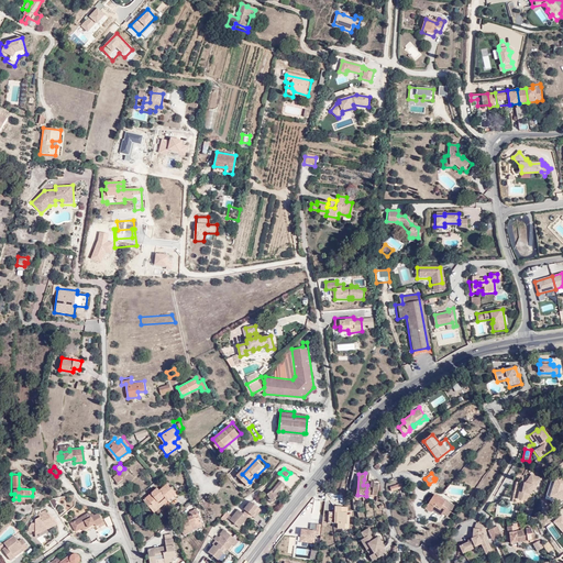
[(260,479),(256,476),(255,475),(250,482),(253,485),(260,479)]
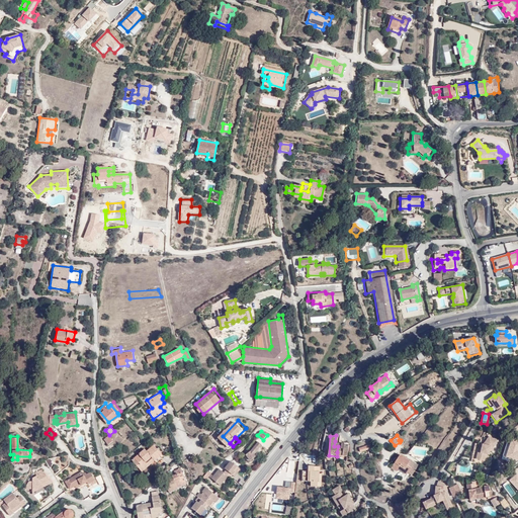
[(497,444),(489,437),(483,444),(476,443),(472,458),(484,461),(485,454),(488,455),(490,447),(493,448),(497,444)]
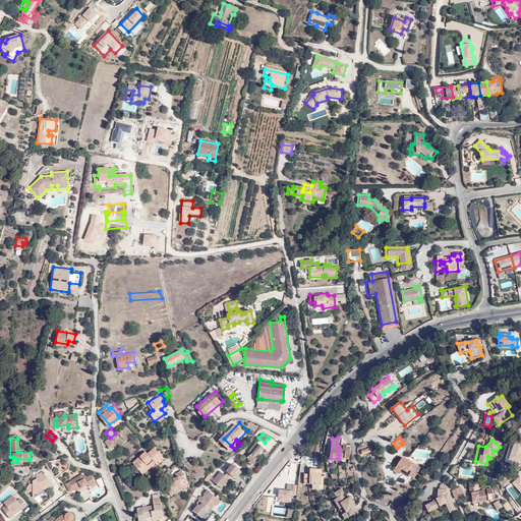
[(520,443),(515,441),(514,446),(509,459),(520,463),(520,443)]
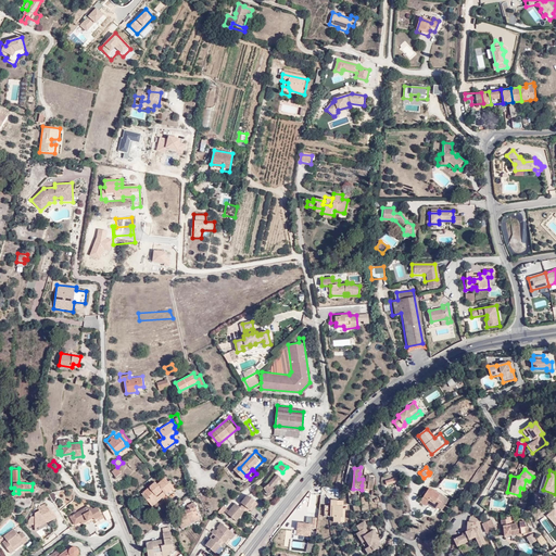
[(373,488),(375,476),(359,474),(358,479),(363,479),(362,485),(373,488)]
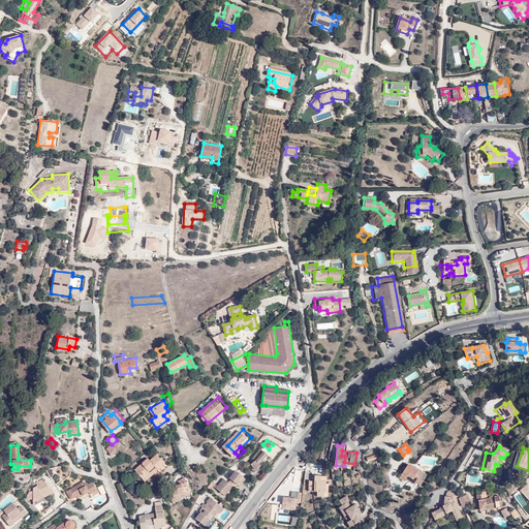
[(148,456),(136,464),(144,474),(154,466),(156,468),(158,470),(166,464),(157,452),(149,458),(148,456)]
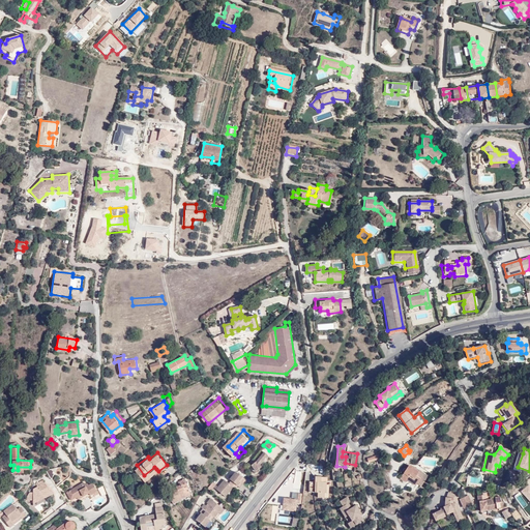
[(257,462),(252,466),(256,471),(262,467),(260,465),(268,455),(264,452),(257,462)]
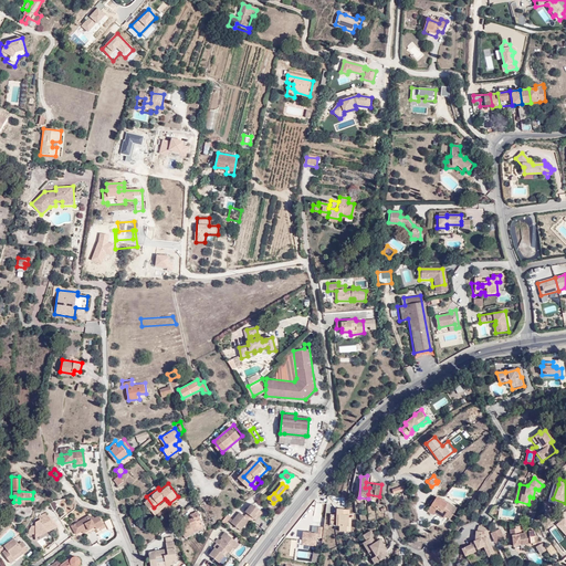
[(553,499),(558,484),(554,483),(548,502),(565,506),(565,503),(553,499)]
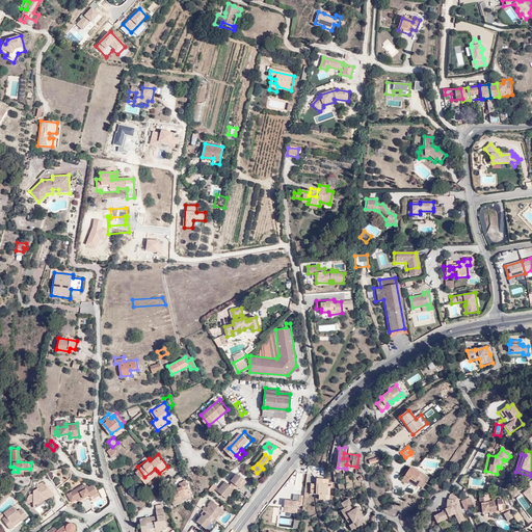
[(427,478),(415,468),(414,469),(409,464),(399,478),(404,481),(406,479),(415,486),(418,484),(420,486),(427,478)]
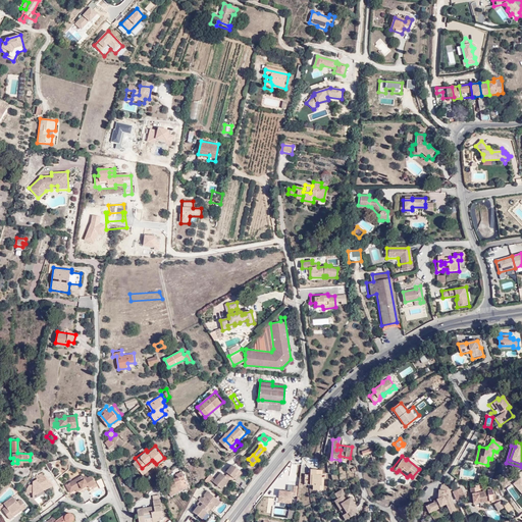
[(142,468),(135,458),(132,460),(142,472),(154,462),(152,460),(142,468)]
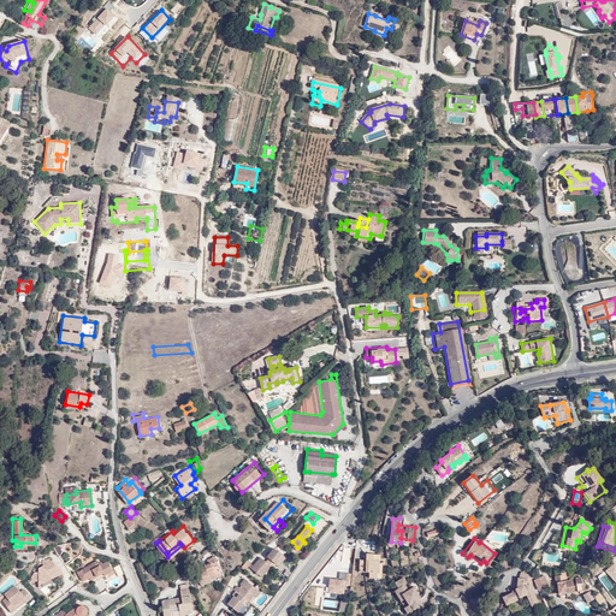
[(288,557),(276,548),(271,552),(270,551),(267,556),(264,554),(250,569),(262,578),(271,567),(276,569),(278,567),(279,567),(288,557)]
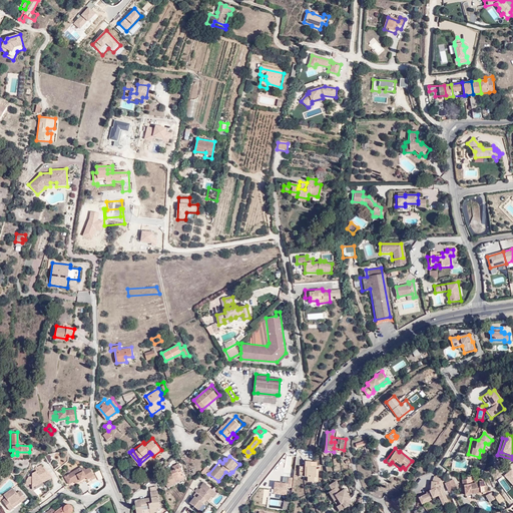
[(309,460),(303,460),(302,466),(299,466),(298,475),(306,475),(306,481),(316,481),(316,472),(314,472),(314,464),(308,464),(309,460)]
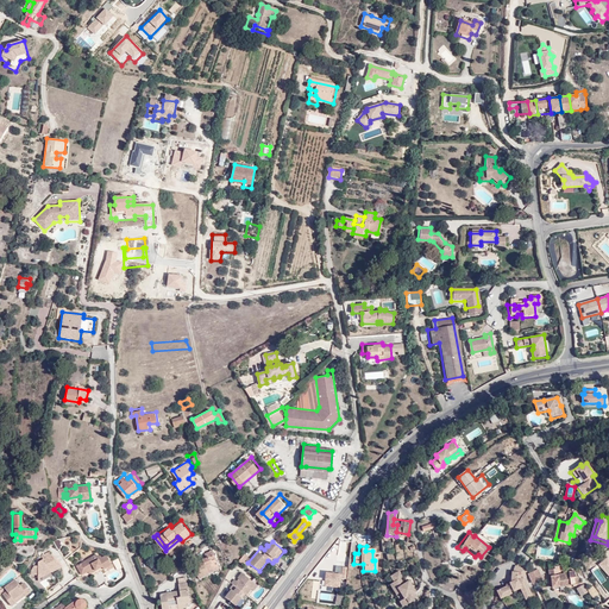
[(212,556),(215,554),(213,547),(202,552),(203,557),(205,560),(198,564),(198,562),(193,564),(199,577),(209,572),(208,569),(219,564),(217,557),(213,559),(212,556)]
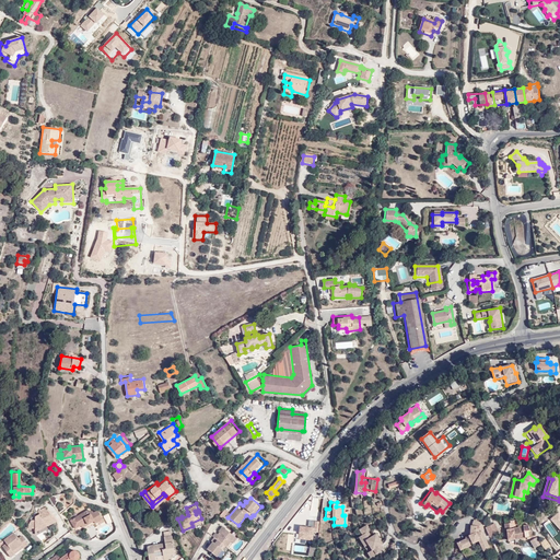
[(57,523),(44,509),(37,512),(38,516),(37,516),(36,517),(34,517),(34,522),(31,522),(26,528),(27,531),(34,531),(34,535),(57,523)]
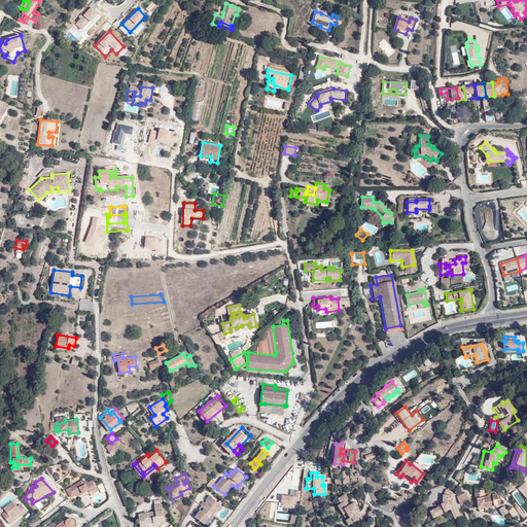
[(207,485),(210,488),(215,483),(211,480),(207,485)]
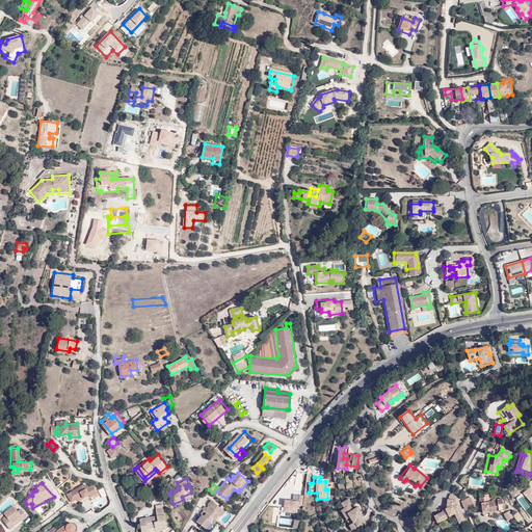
[(81,498),(82,500),(89,497),(90,499),(98,496),(91,486),(87,488),(87,487),(83,485),(65,496),(68,499),(68,500),(70,504),(76,501),(81,498)]
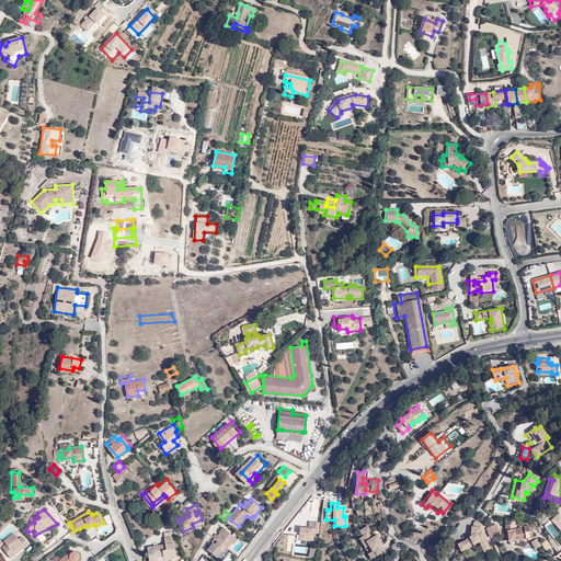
[(313,541),(315,533),(320,534),(321,523),(310,522),(309,528),(301,528),(300,540),(313,541)]
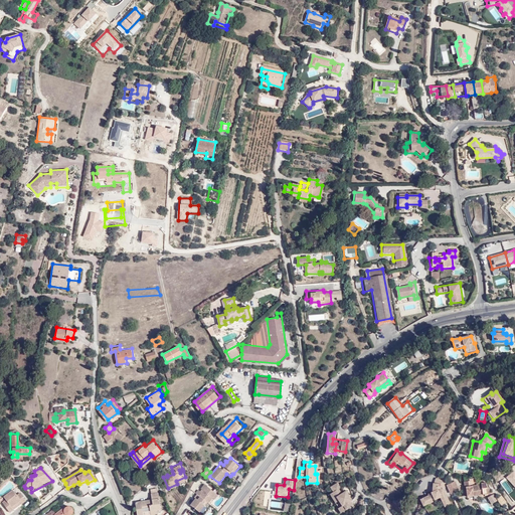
[(481,494),(486,493),(485,482),(473,484),(473,481),(463,482),(464,487),(466,487),(467,496),(481,495),(481,494)]
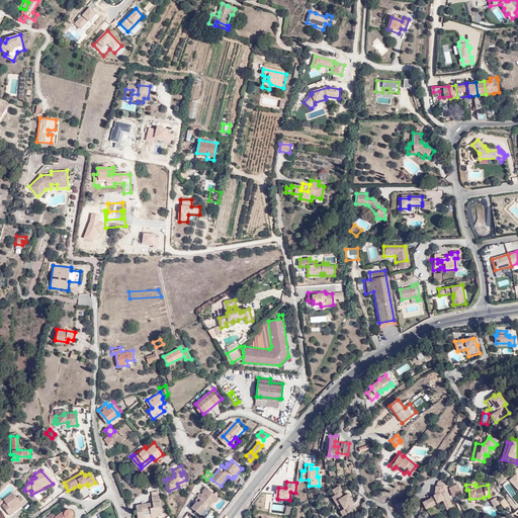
[(457,485),(449,488),(453,498),(462,494),(457,485)]
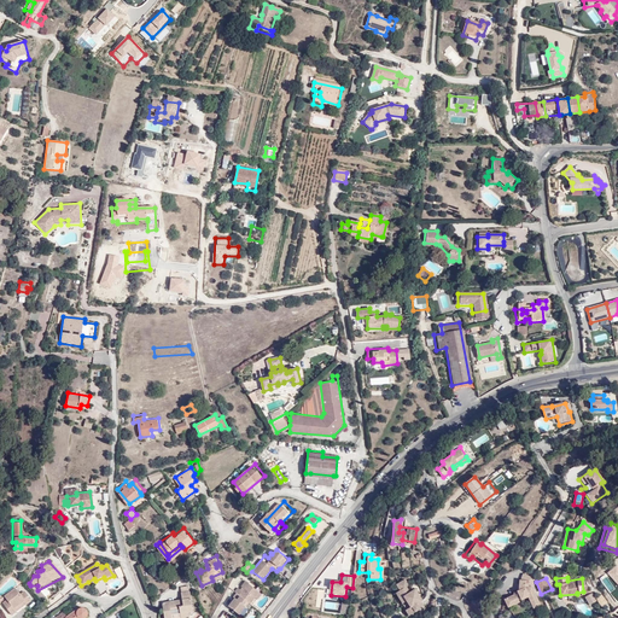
[(255,596),(260,592),(245,579),(242,583),(243,586),(240,588),(238,587),(233,592),(235,593),(234,594),(235,595),(233,599),(231,598),(226,604),(238,613),(248,602),(249,604),(255,596)]
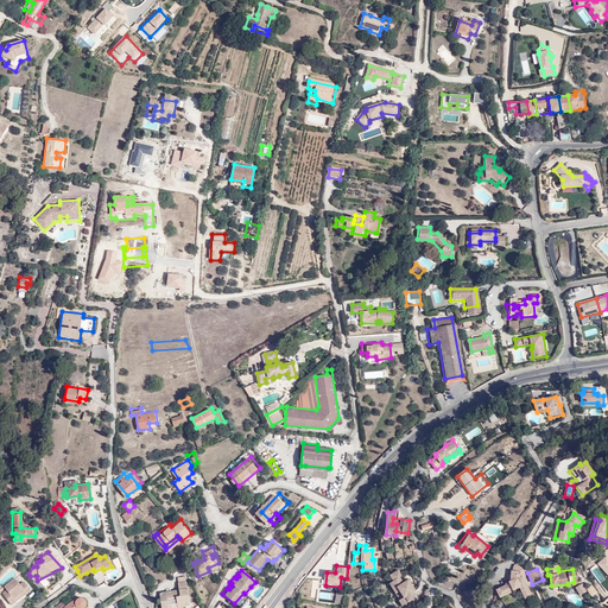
[(416,591),(409,580),(404,583),(400,577),(403,576),(399,570),(391,575),(394,581),(400,591),(404,599),(406,597),(409,602),(417,597),(415,591),(416,591)]
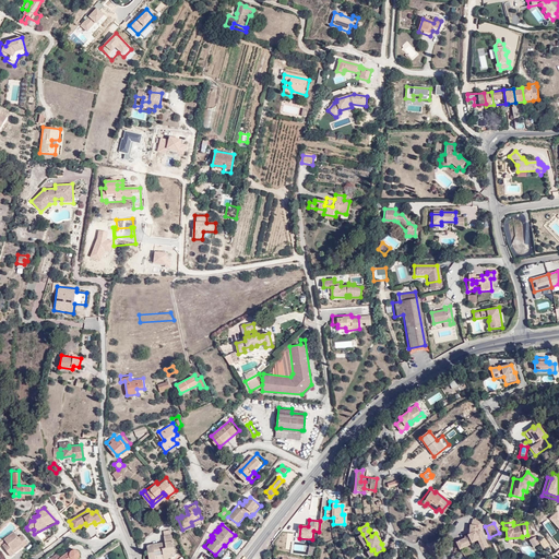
[(478,524),(468,524),(468,533),(463,535),(464,537),(455,540),(459,549),(477,540),(480,549),(488,547),(480,530),(478,530),(478,524)]
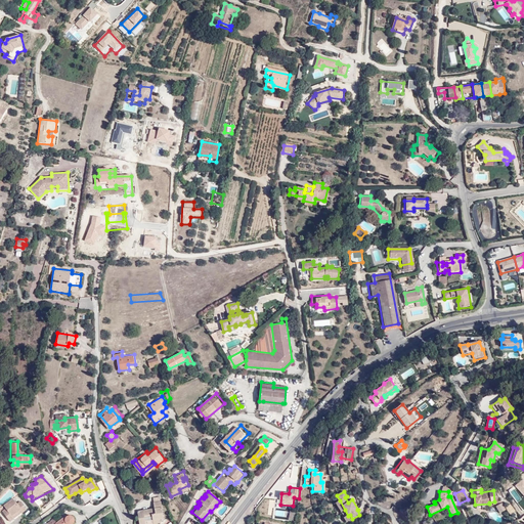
[(9,523),(13,521),(11,518),(19,513),(22,515),(26,512),(19,503),(15,505),(12,499),(2,507),(4,511),(1,513),(9,523)]
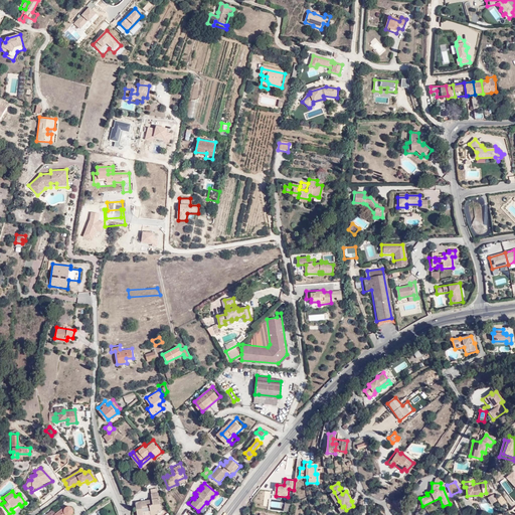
[(158,509),(156,492),(149,493),(148,493),(148,498),(134,500),(135,514),(142,513),(141,507),(148,505),(149,512),(155,512),(155,509),(158,509)]
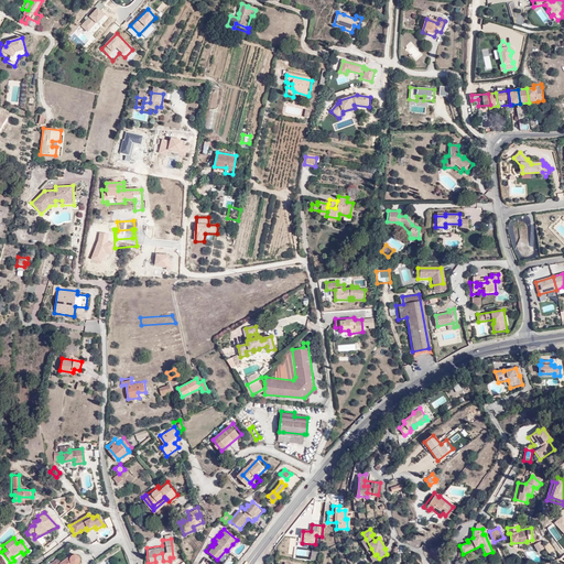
[(366,539),(361,542),(367,551),(371,549),(366,539)]
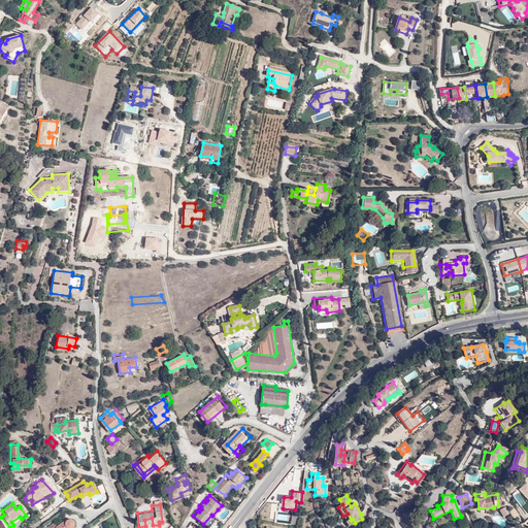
[(504,517),(510,514),(506,506),(500,510),(504,517)]
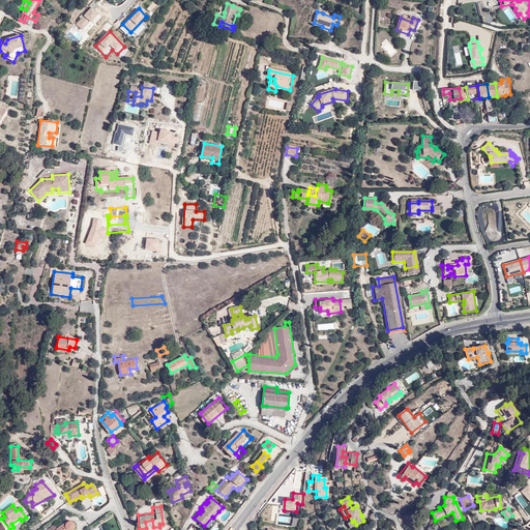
[(51,523),(41,529),(67,529),(69,529),(71,529),(72,527),(72,524),(71,523),(71,522),(70,521),(68,520),(66,520),(64,521),(63,522),(62,524),(61,522),(54,527),(51,523)]
